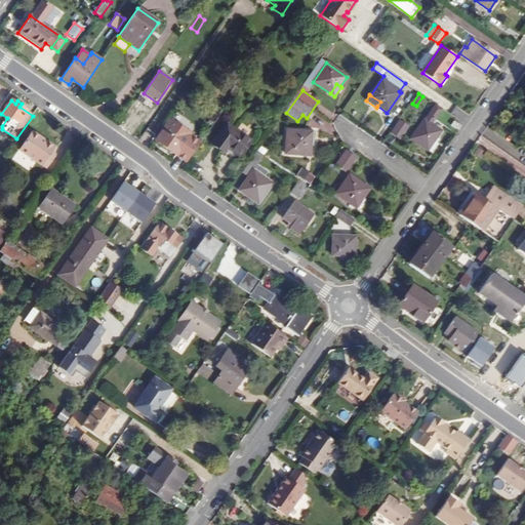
[(435,104),(411,138),(428,151),(434,140),(441,131),(432,125),(443,109),(435,104)]
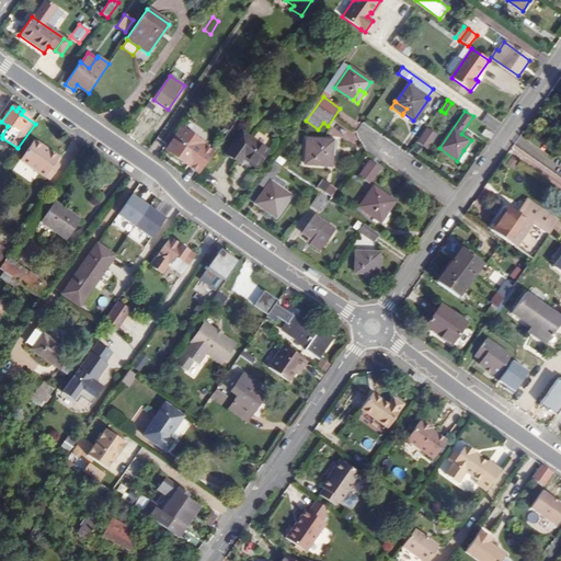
[(204,144),(181,127),(165,150),(187,165),(190,164),(195,156),(204,144)]
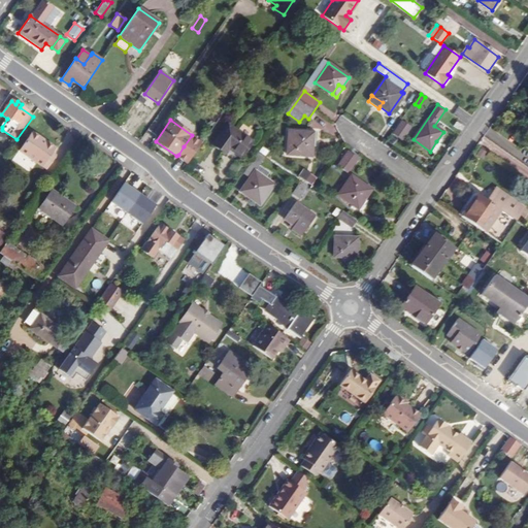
[(402,122),(394,134),(401,139),(410,128),(402,122)]
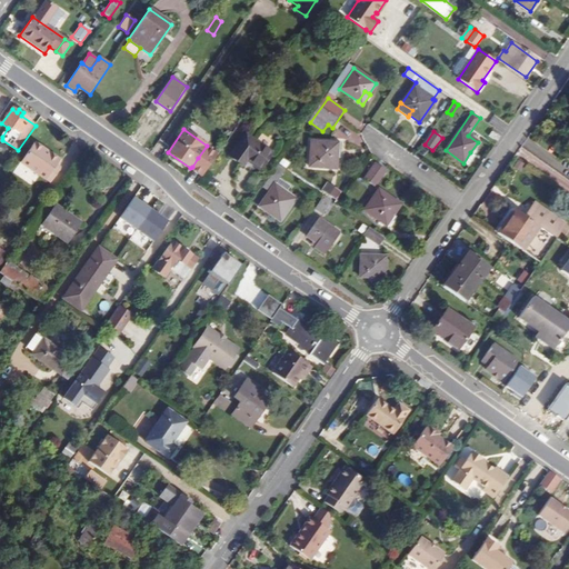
[(492,131),(489,137),(497,142),(500,138),(492,131)]
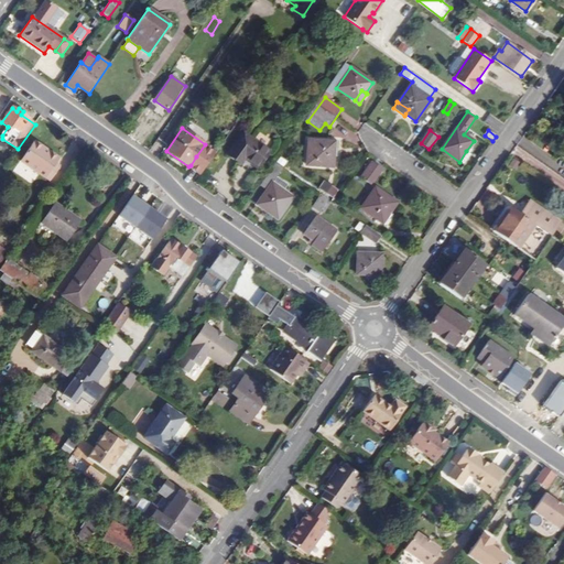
[(269,151),(243,133),(228,155),(238,163),(241,158),(245,160),(257,169),(269,151)]
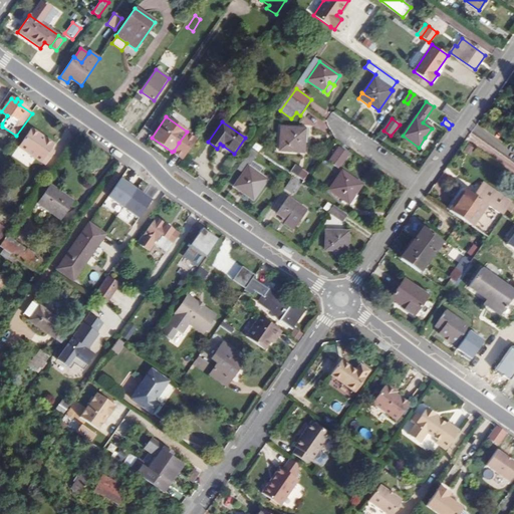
[(301,130),(281,127),(279,151),(303,153),(304,141),(300,141),(301,130)]
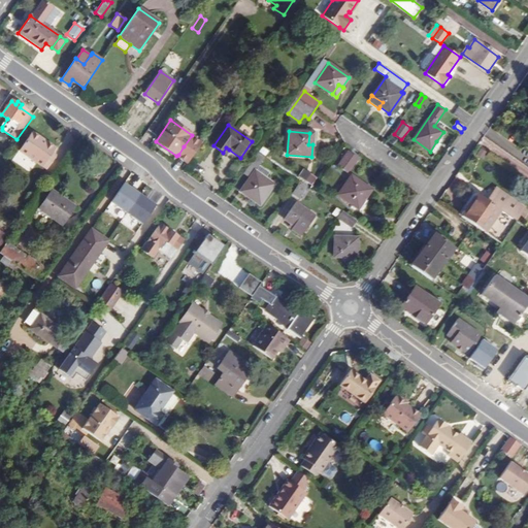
[(55,149),(32,133),(20,151),(47,170),(55,159),(51,156),(53,153),(55,149)]
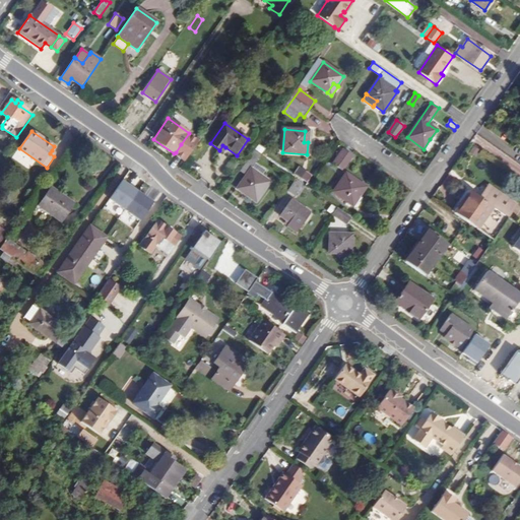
[(186,159),(198,141),(191,136),(184,146),(179,154),(186,159)]
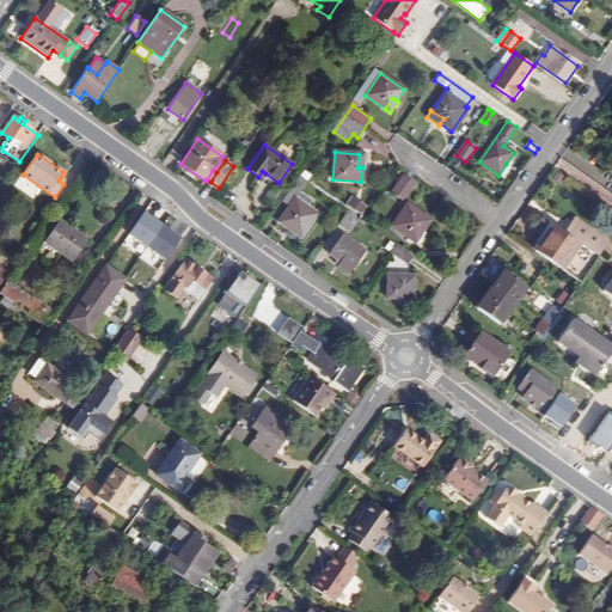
[(510,167),(506,164),(499,176),(502,178),(510,167)]
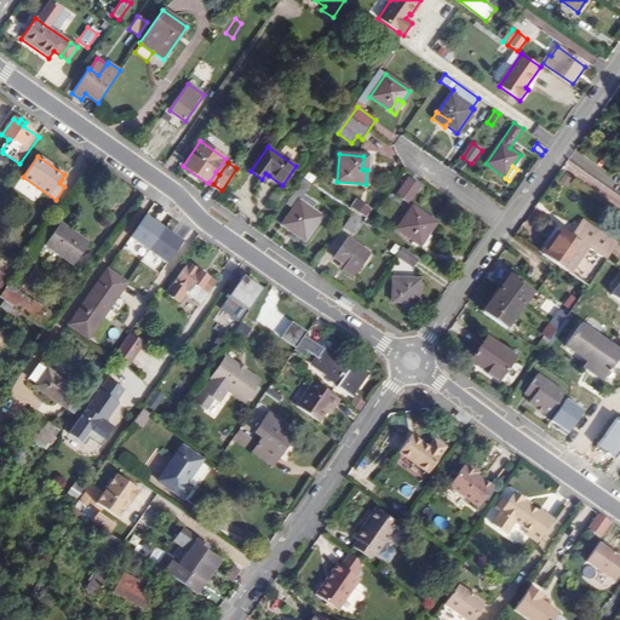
[(219,174),(216,172),(210,182),(213,184),(219,174)]
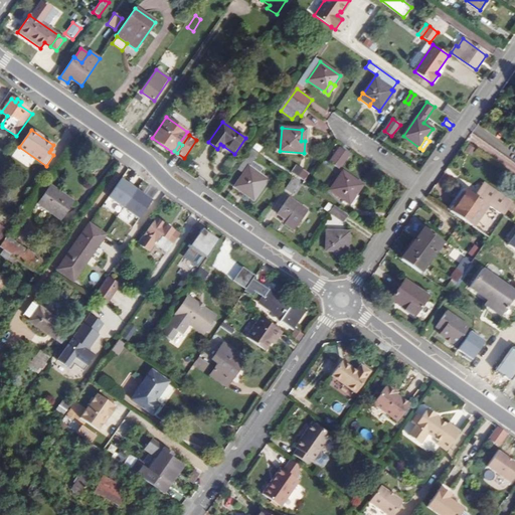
[(339,168),(349,155),(340,148),(330,161),(339,168)]
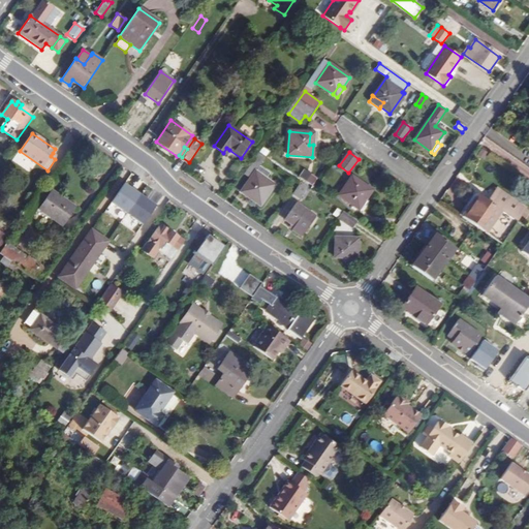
[(260,206),(275,185),(266,179),(256,173),(255,172),(266,157),(259,153),(245,174),(251,178),(241,192),(260,206)]
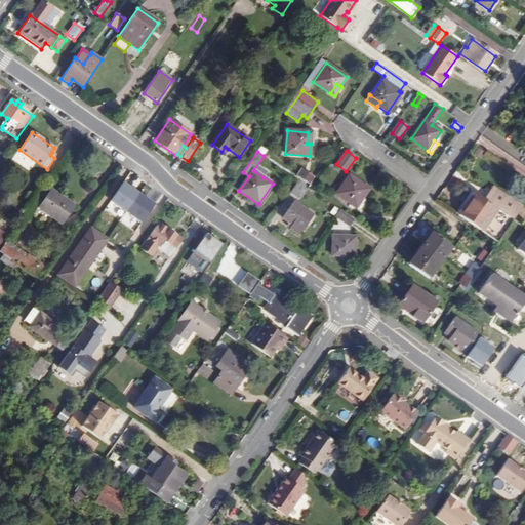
[(268,172),(258,165),(254,171),(264,177),(268,172)]
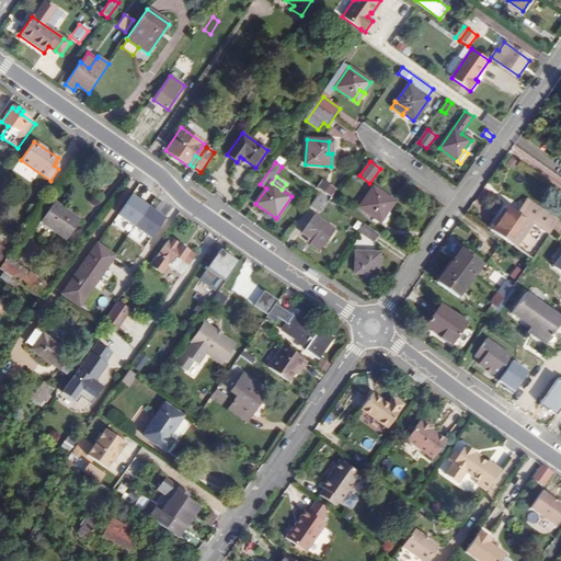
[(335,190),(321,181),(318,186),(331,196),(335,190)]
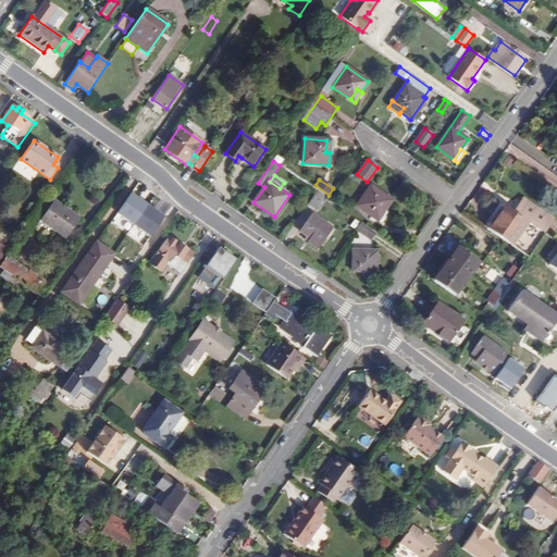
[(371,185),(356,206),(374,218),(381,208),(385,210),(392,200),(371,185)]
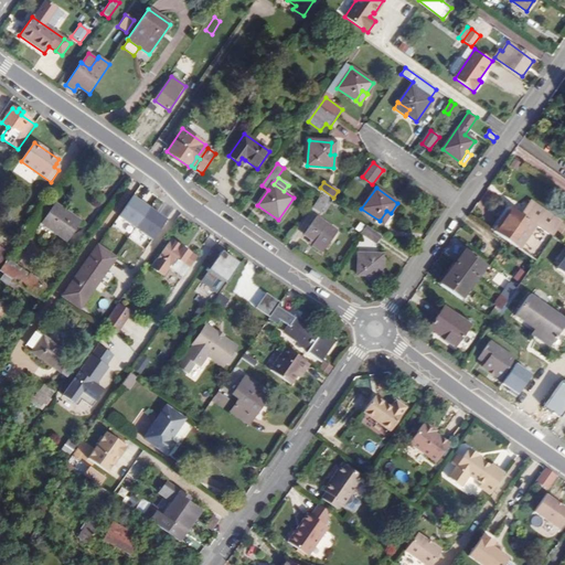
[(130,193),(115,214),(150,241),(166,220),(130,193)]
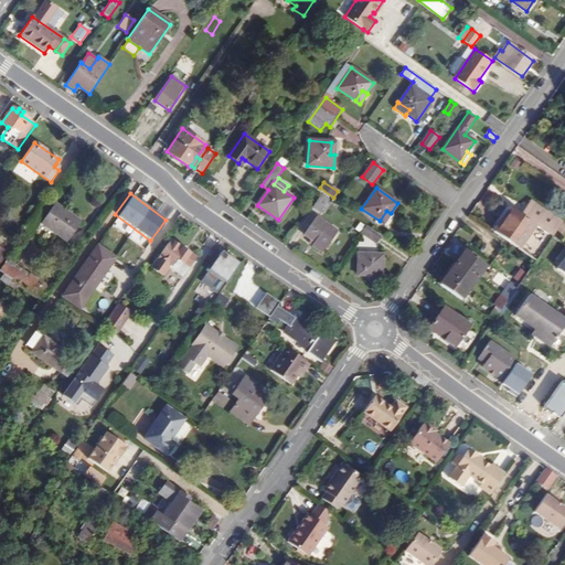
[(321,195),(312,208),(320,213),(329,200),(321,195)]
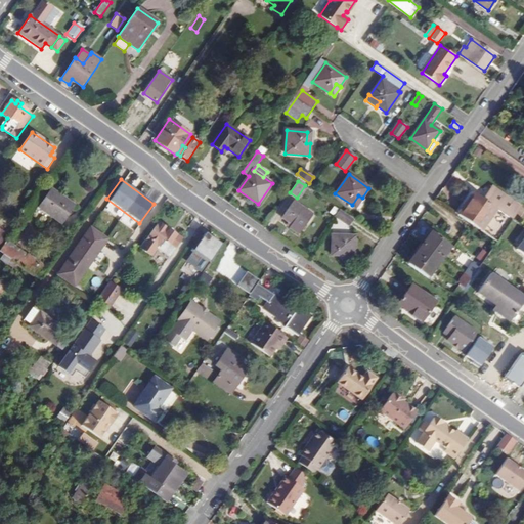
[(308,187),(305,185),(297,198),(300,200),(308,187)]
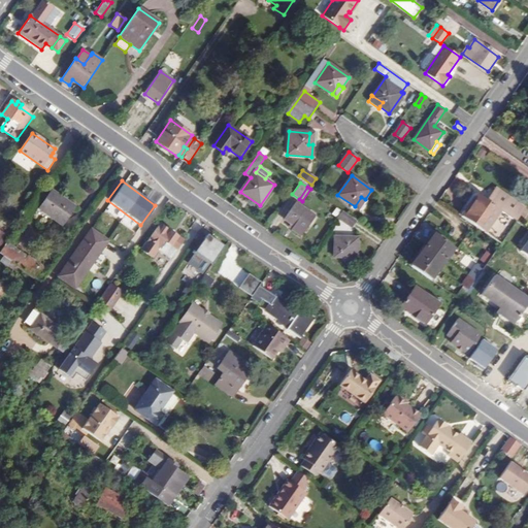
[(495,188),(486,201),(515,222),(525,208),(495,188)]
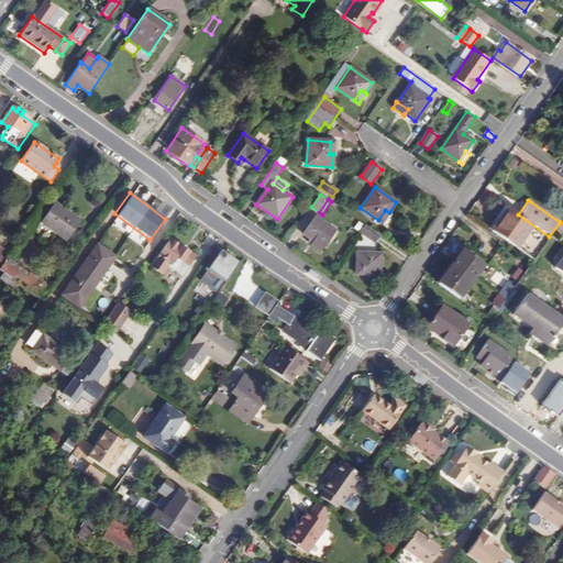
[(67,241),(80,221),(55,203),(51,209),(45,217),(42,222),(67,241)]
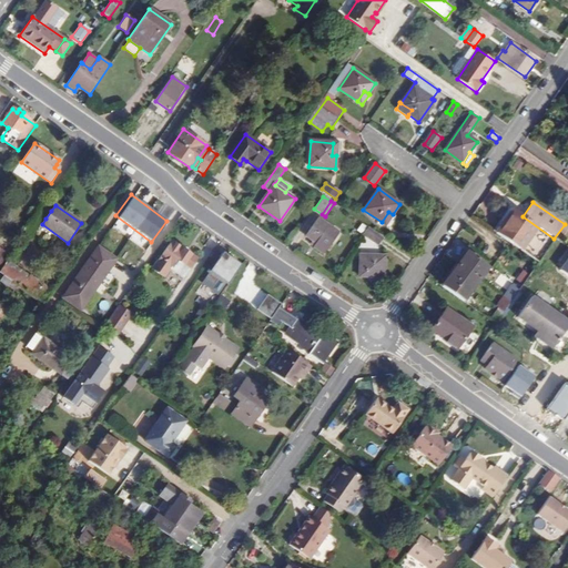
[(533,270),(554,239),(523,216),(511,210),(496,232),(526,254),(521,262),(533,270)]
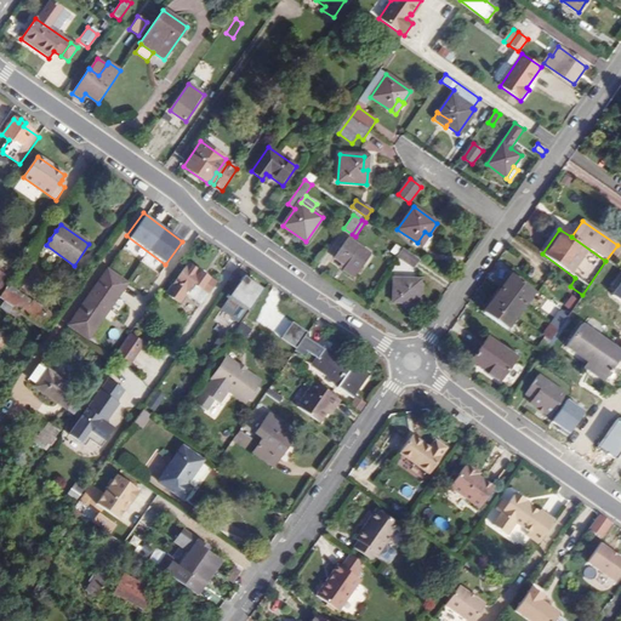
[(429,234),(425,232),(417,243),(416,244),(423,249),(432,237),(429,234)]
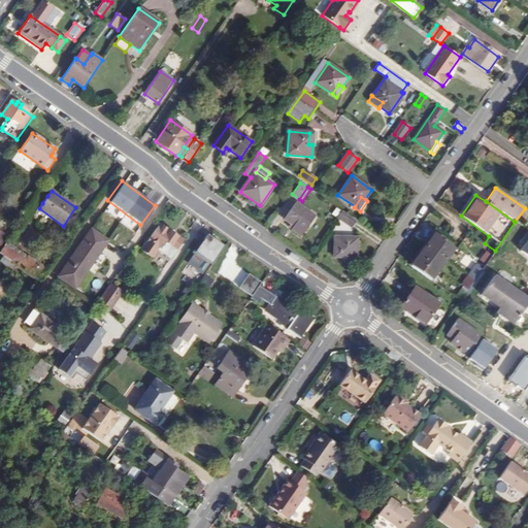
[(301,239),(315,220),(294,205),(284,221),(292,227),(295,229),(292,233),(301,239)]
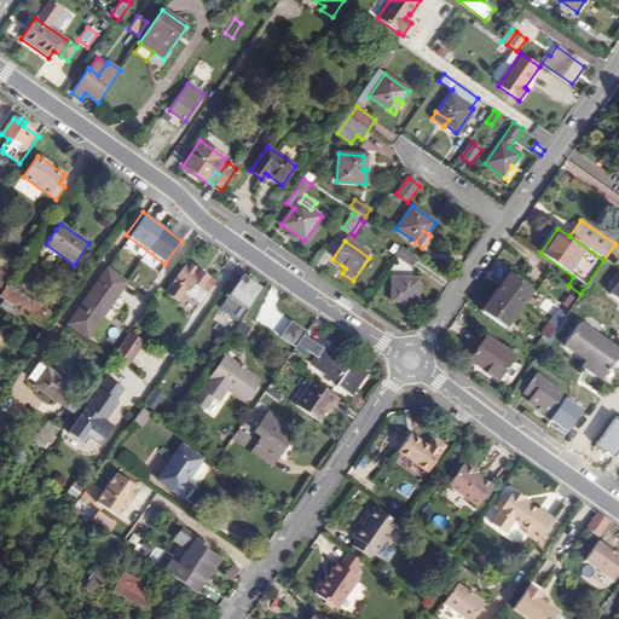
[(417,259),(401,248),(397,256),(411,267),(417,259)]
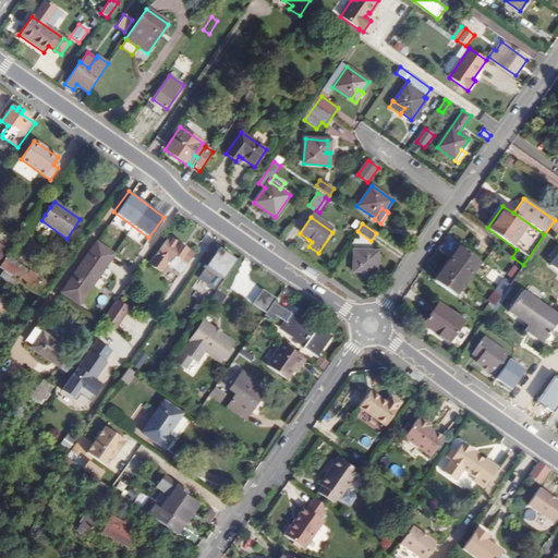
[(168,238),(149,264),(162,273),(168,265),(181,274),(193,255),(168,238)]
